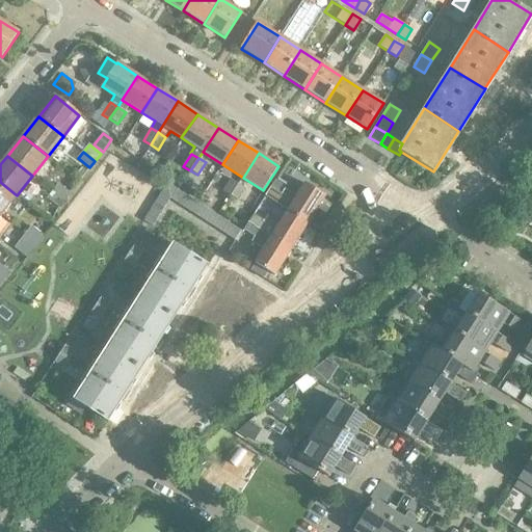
[(238,184),(231,179),(223,191),(230,196),(238,184)]
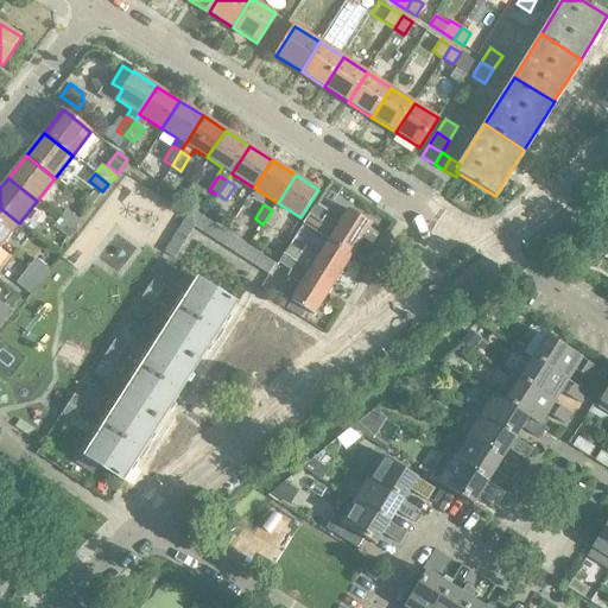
[(19,223),(0,208),(0,244),(1,246),(19,223)]
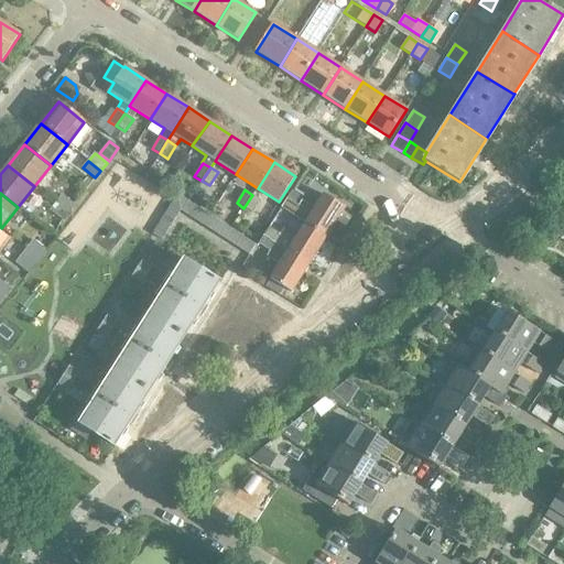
[(281,208),(305,224),(327,237),(345,208),(324,194),(314,208),(302,201),(297,206),(286,199),(281,208)]
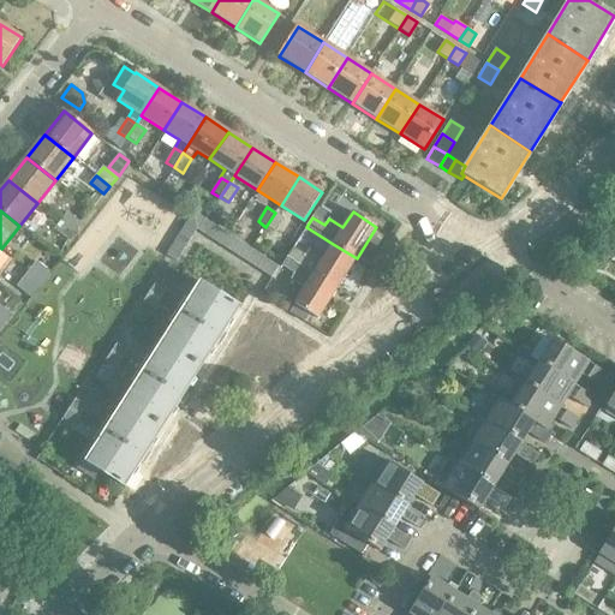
[(67,213),(61,221),(75,232),(81,224),(67,213)]
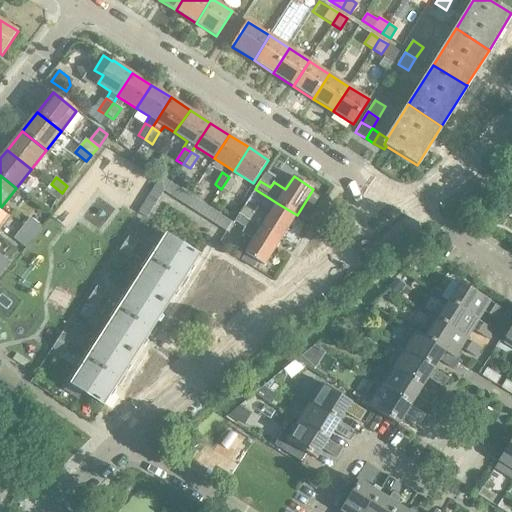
[(160,177),(155,186),(163,191),(167,193),(172,185),(160,177)]
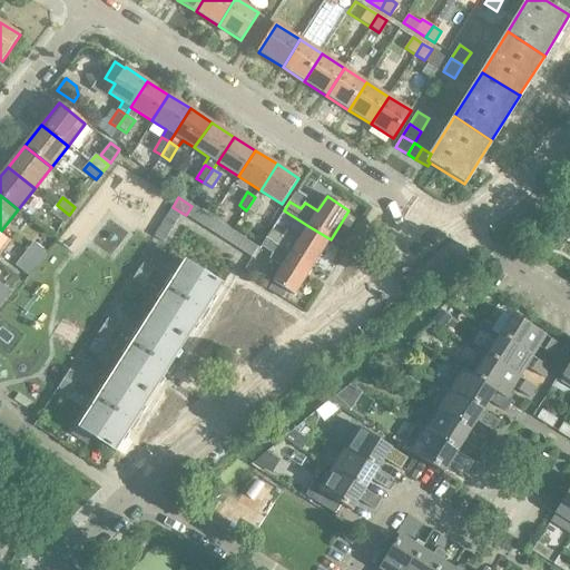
[(263,202),(255,197),(246,210),(254,216),(263,202)]
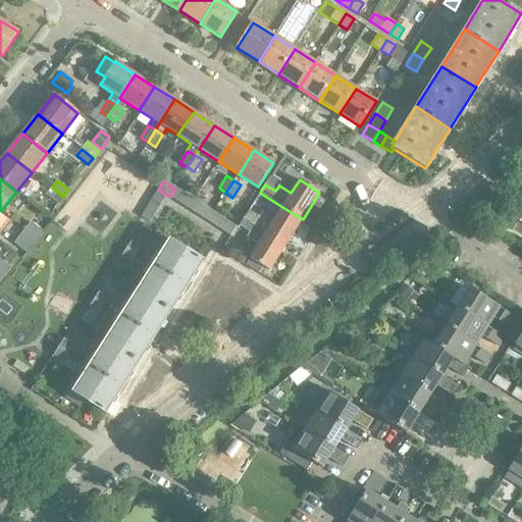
[(47,195),(58,203),(63,197),(52,188),(47,195)]
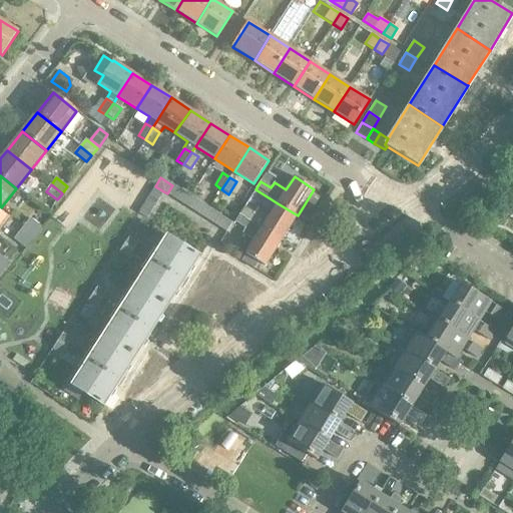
[(167,193),(175,198),(180,190),(172,185),(167,193)]
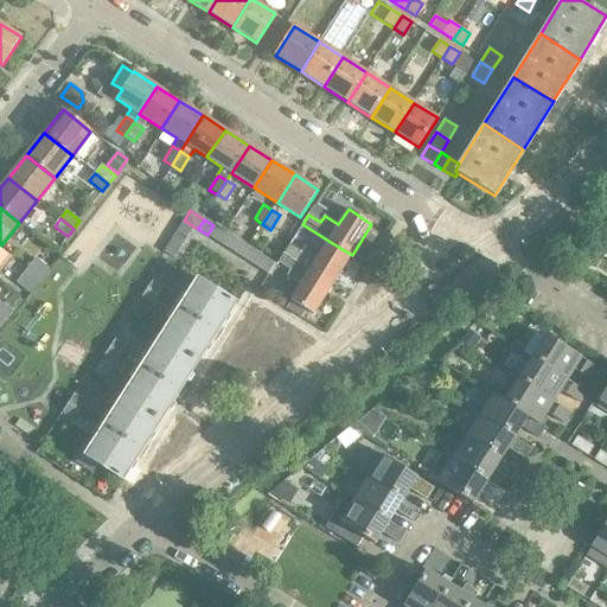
[(177,230),(187,237),(193,227),(184,221),(177,230)]
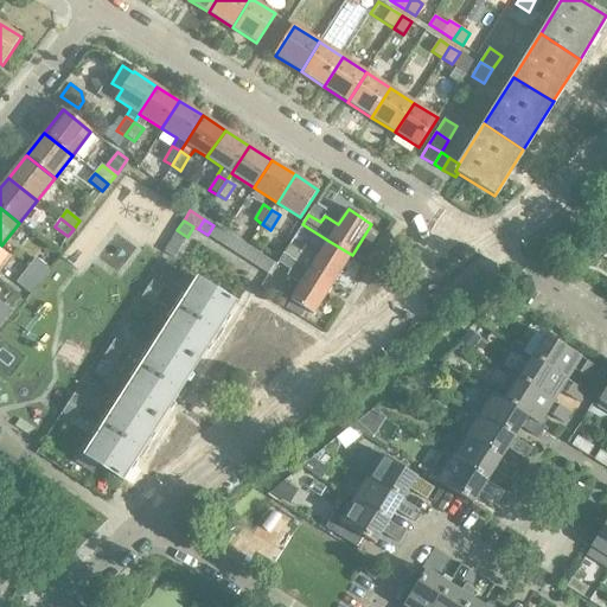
[(213,225),(208,235),(216,241),(223,231),(213,225)]
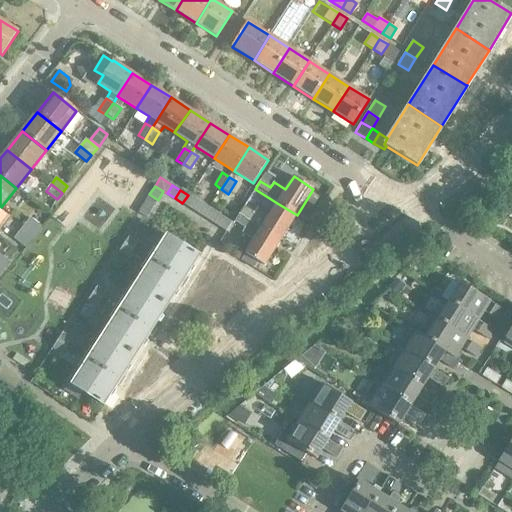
[(149,194),(143,204),(152,210),(158,200),(149,194)]
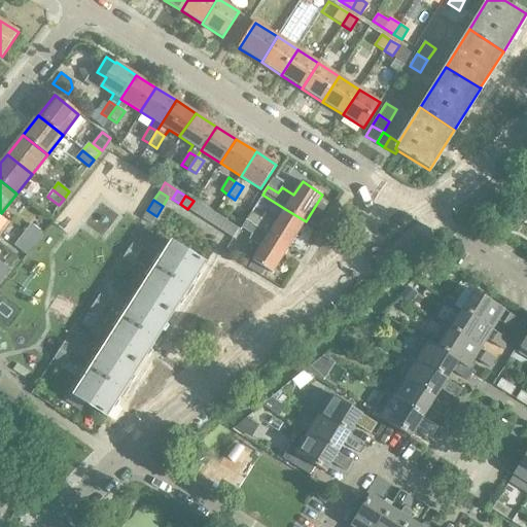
[(194,201),(187,209),(196,214),(202,206),(194,201)]
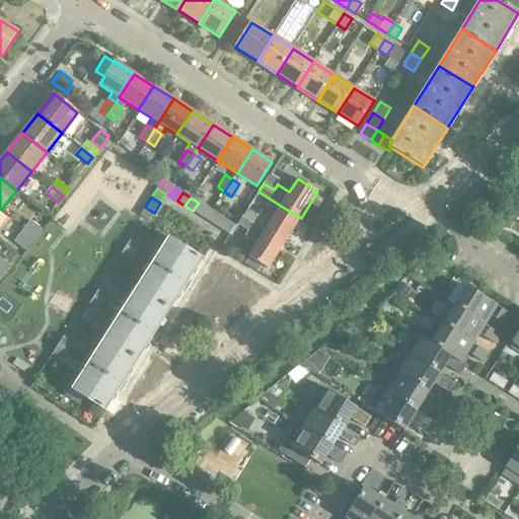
[(199,203),(193,211),(201,216),(206,207),(199,203)]
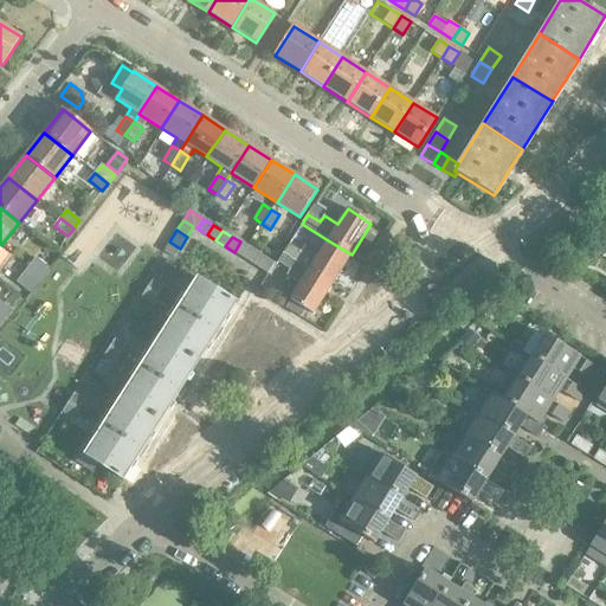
[(283,253),(333,284),(352,255),(328,240),(318,255),(304,246),(301,251),(289,244),(283,253)]
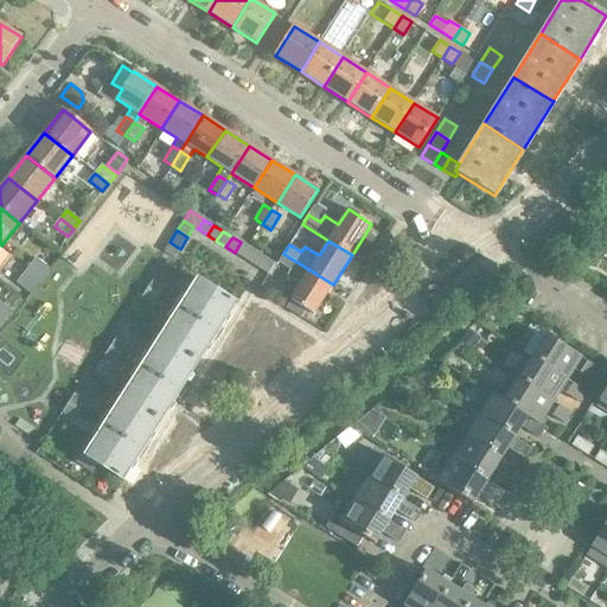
[(164,251),(174,259),(180,249),(170,242),(164,251)]
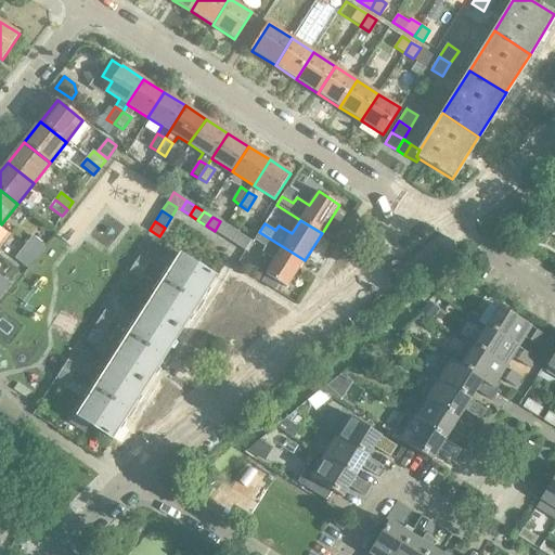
[(220,221),(215,231),(222,236),(229,227),(220,221)]
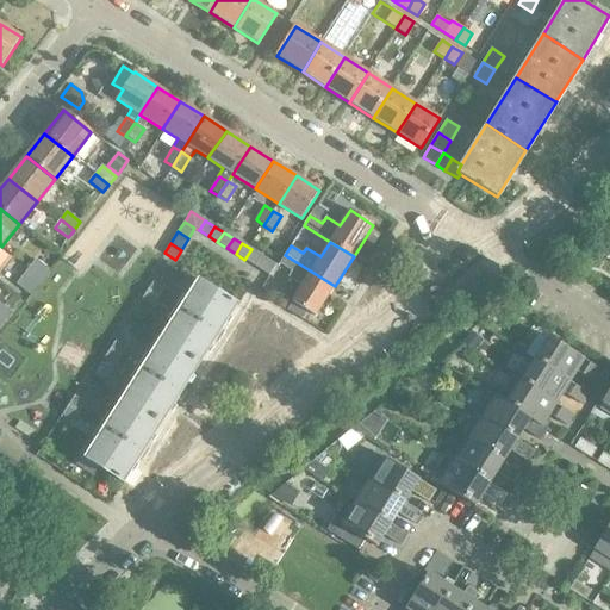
[(251,249),(244,260),(254,266),(261,256),(251,249)]
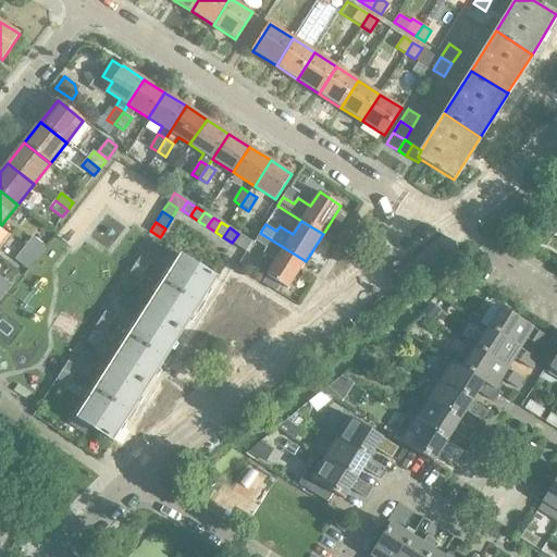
[(306,261),(260,233),(255,240),(267,248),(262,252),(275,261),(267,275),(288,289),(306,261)]
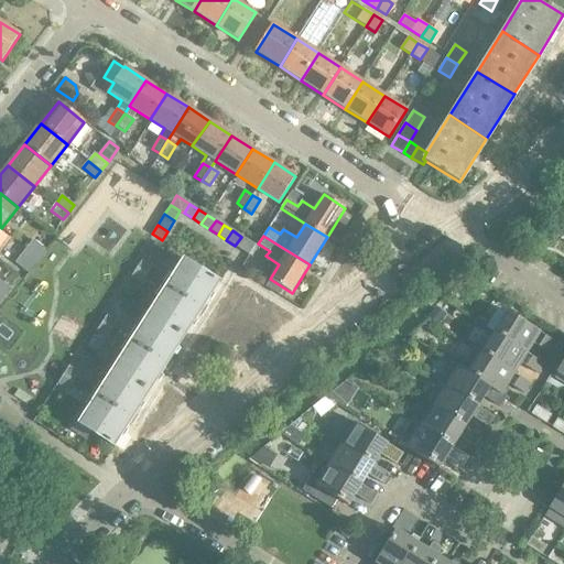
[(241,237),(235,246),(243,251),(250,241),(241,237)]
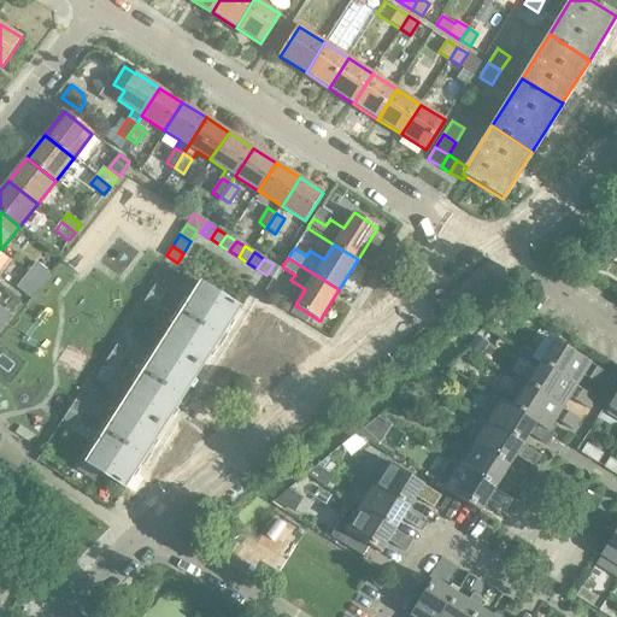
[(36,263),(29,272),(42,283),(50,274),(36,263)]
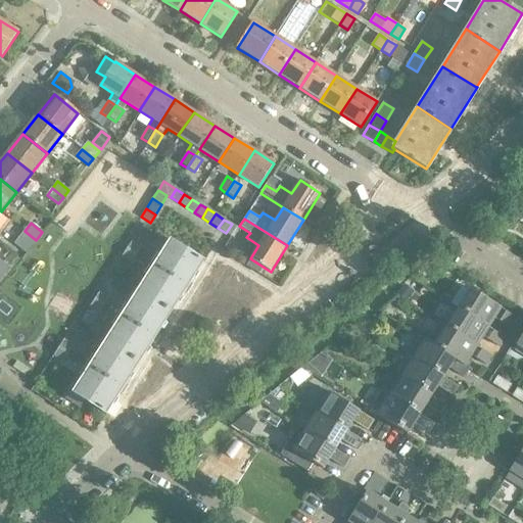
[(232,224),(226,233),(233,238),(239,229),(232,224)]
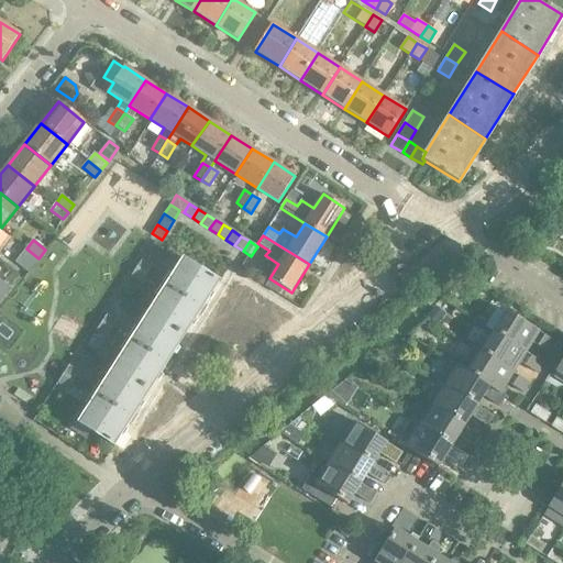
[(17,262),(29,272),(39,258),(26,249),(17,262)]
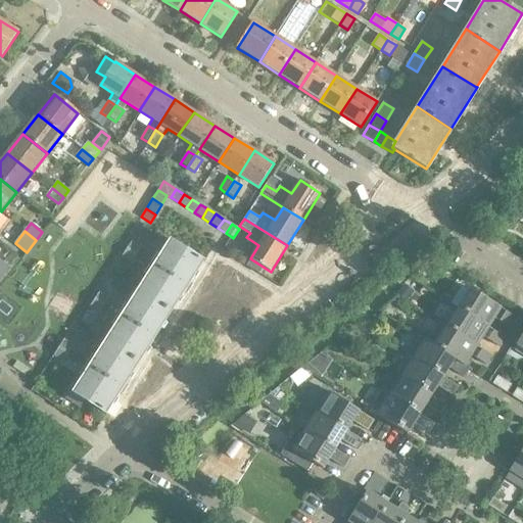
[(203,262),(171,240),(154,267),(187,288),(203,262)]
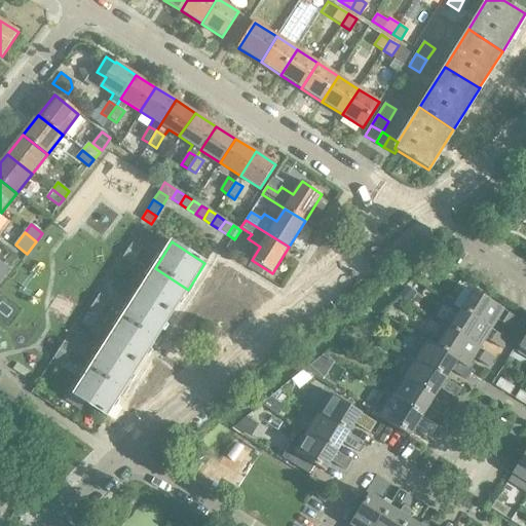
[(133,242),(127,250),(137,256),(146,262),(151,254),(142,248),(133,242)]
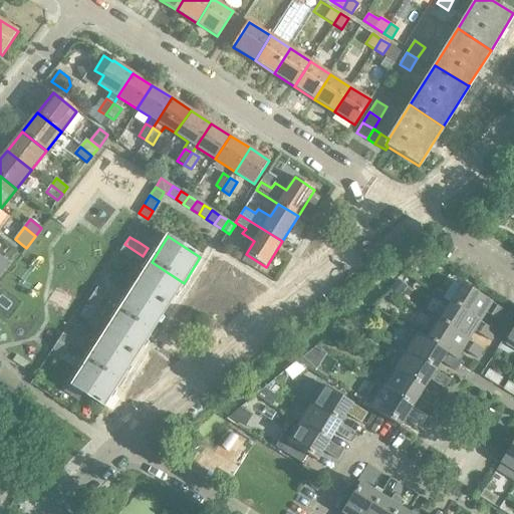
[(119,252),(129,258),(134,250),(124,244),(119,252)]
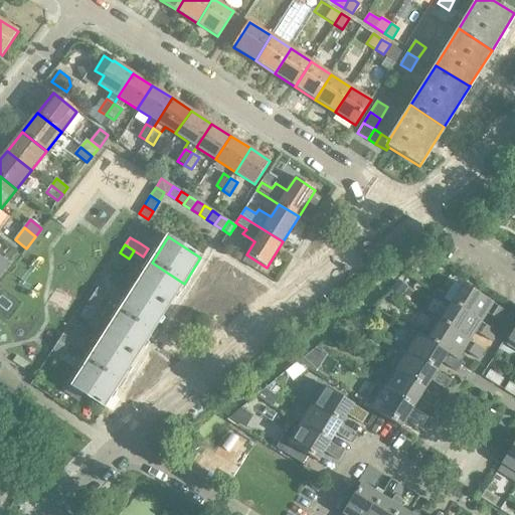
[(136,287),(169,308),(184,284),(152,263),(136,287)]
